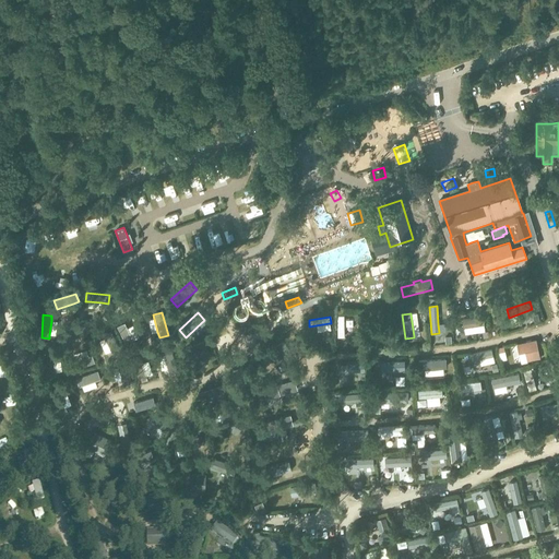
[(483,317),(462,320),(463,328),(464,328),(484,324),(483,317)]
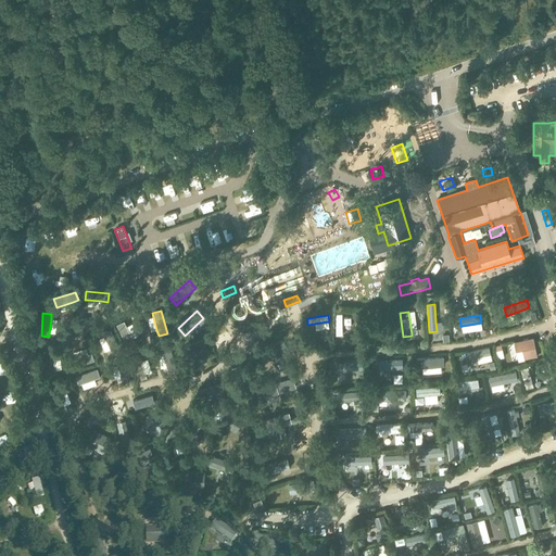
[(124,320),(116,325),(127,345),(135,342),(134,339),(127,327),(124,320)]
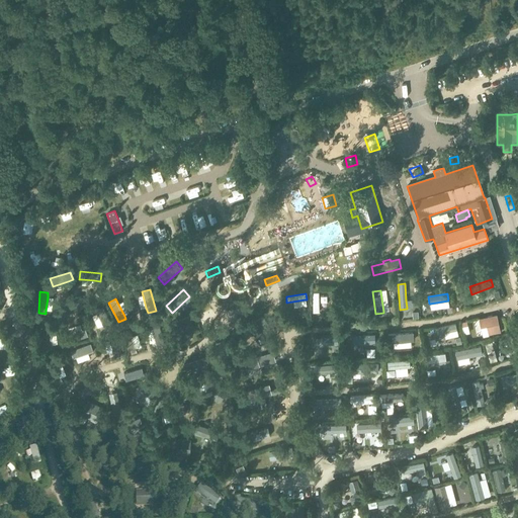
[(102,307),(95,311),(97,314),(103,325),(105,330),(112,326),(102,307)]
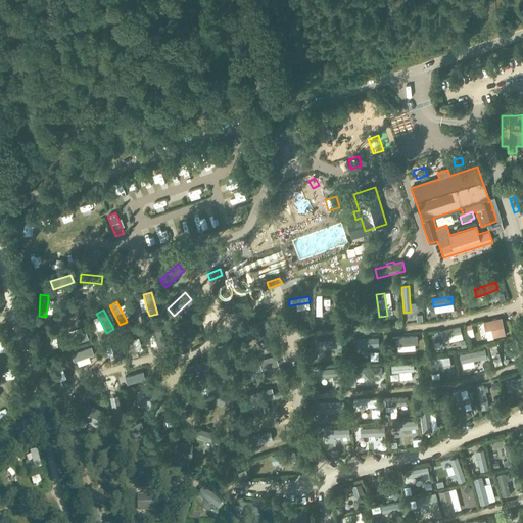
[(264,318),(249,326),(257,340),(272,332),(264,318)]
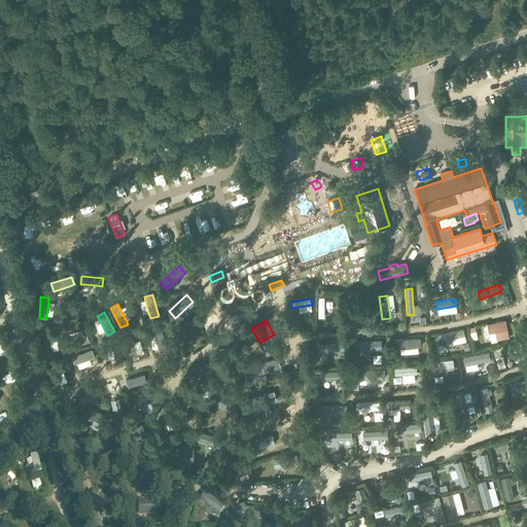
[(505,321),(487,325),(489,335),(495,334),(497,342),(510,339),(505,321)]
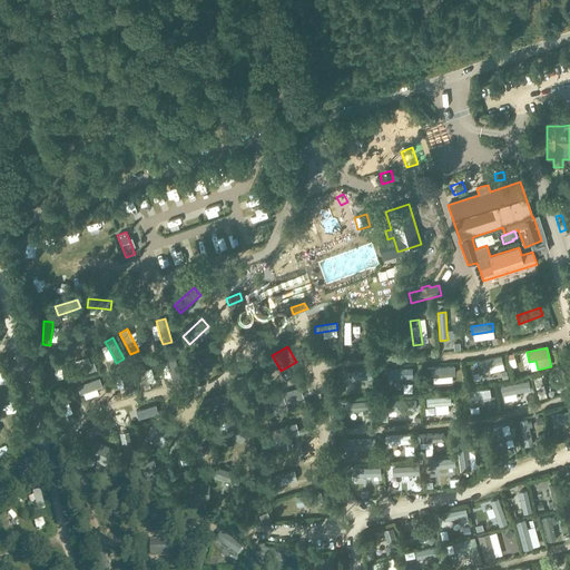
[(197,355),(192,357),(196,370),(213,363),(208,352),(203,353),(202,351),(196,353),(197,355)]
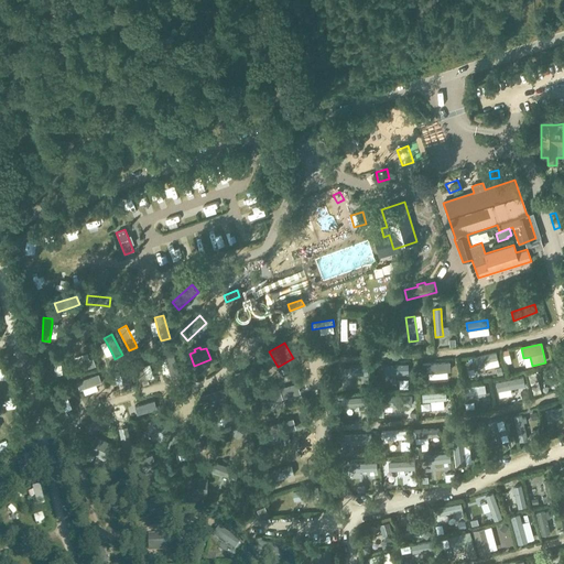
[(173,353),(164,355),(165,359),(169,372),(171,378),(180,376),(173,353)]
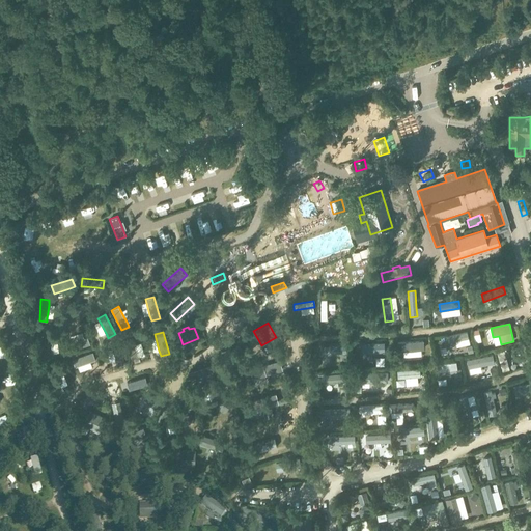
[(467,333),(447,337),(448,343),(455,341),(469,338),(467,333)]
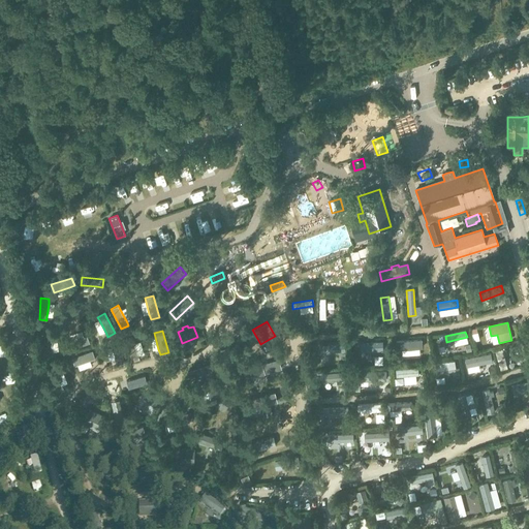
[(50,334),(41,335),(45,356),(54,355),(53,352),(51,340),(50,334)]
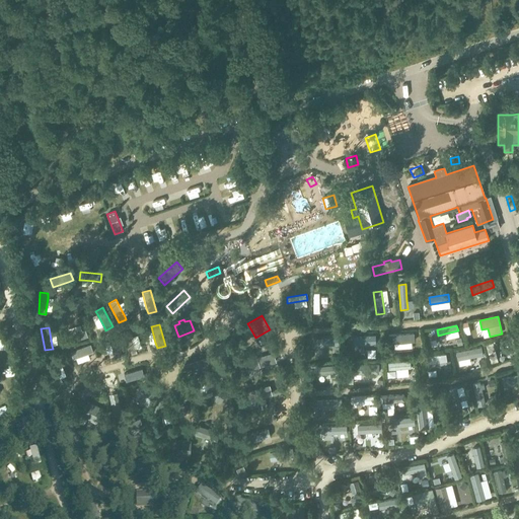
[(70,335),(65,337),(68,344),(88,337),(85,329),(82,330),(70,335)]
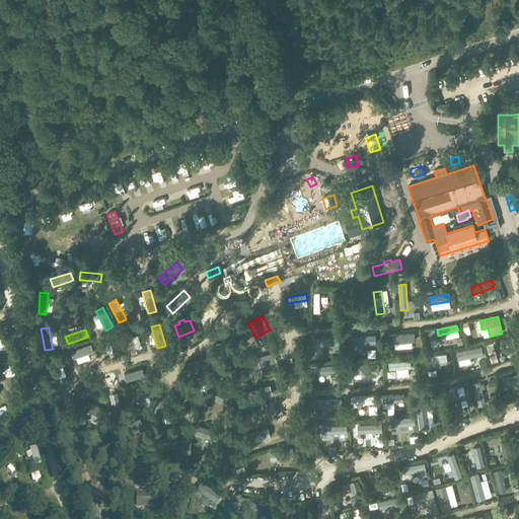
[(131,331),(123,334),(129,355),(137,352),(136,349),(133,337),(131,331)]
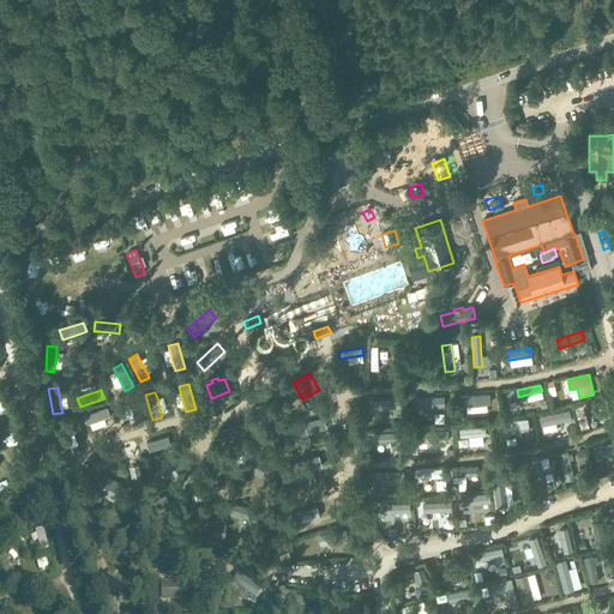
[(488,395),(461,396),(462,405),(467,405),(487,404),(488,404),(488,395)]
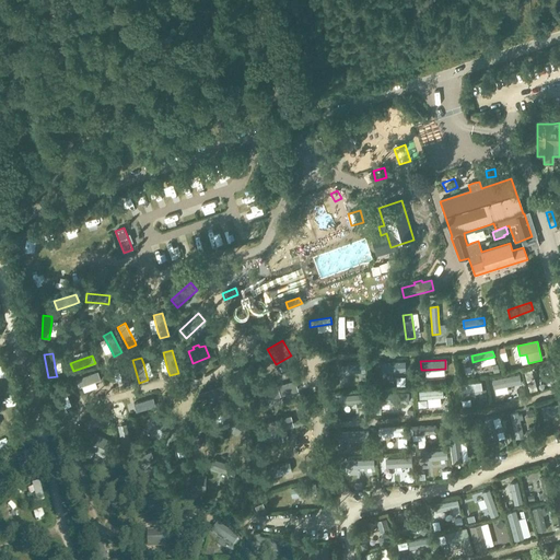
[(126,362),(118,364),(118,368),(121,382),(124,387),(132,385),(126,362)]
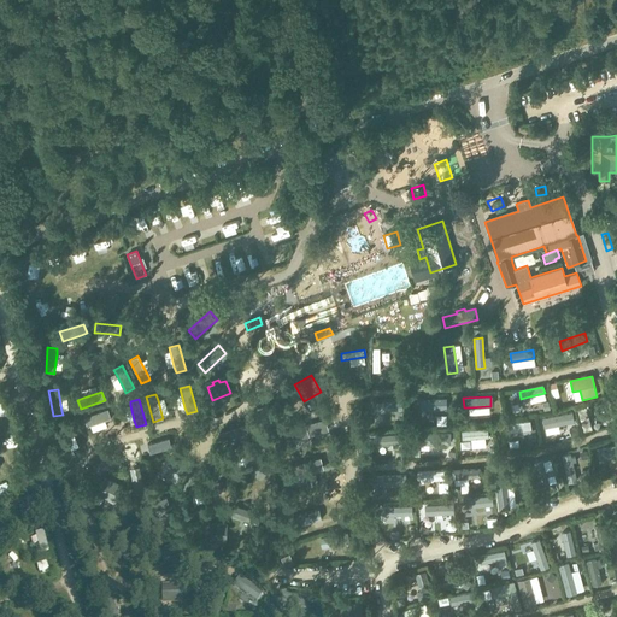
[(446,399),(419,400),(419,411),(446,410),(446,399)]
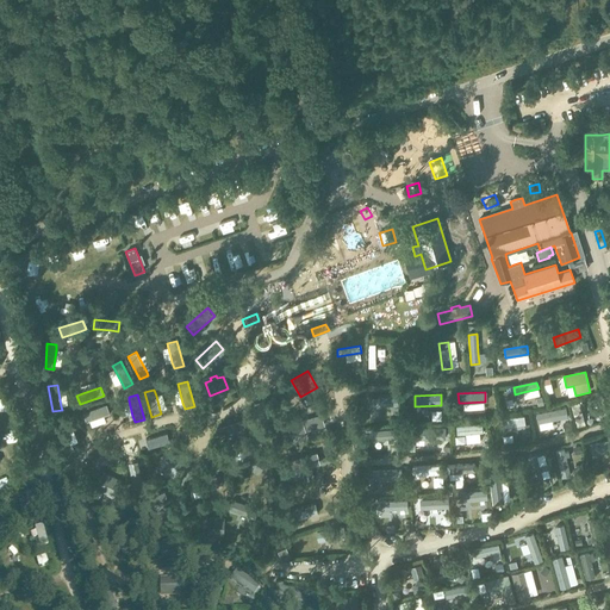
[(397,397),(368,399),(369,409),(397,406),(397,397)]
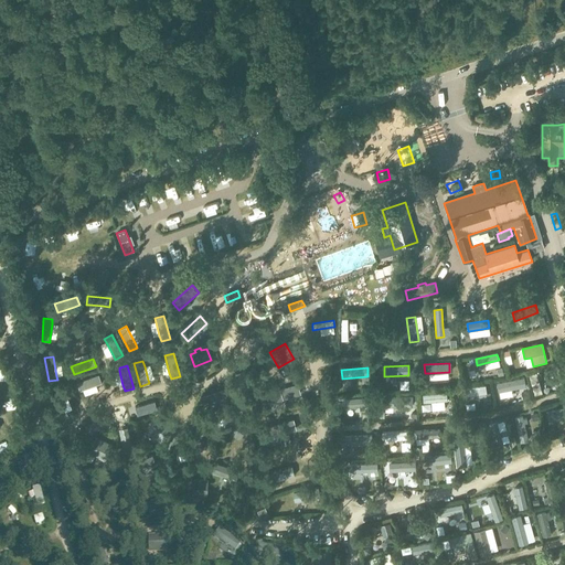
[(259,369),(234,375),(236,384),(262,376),(259,369)]
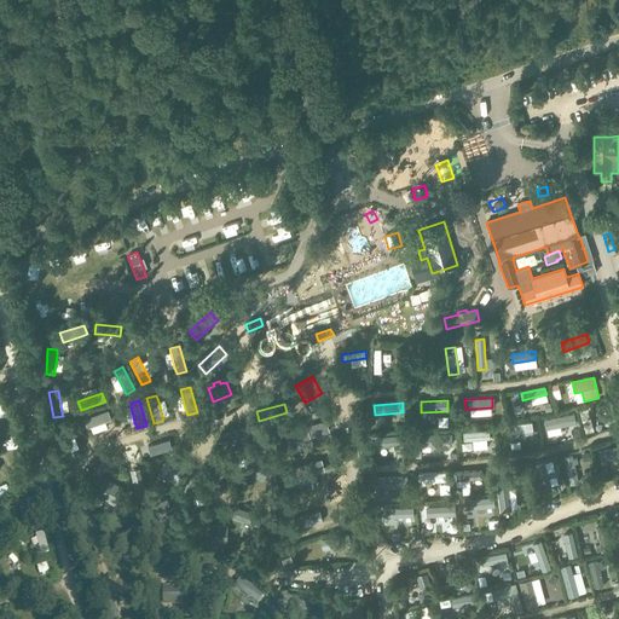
[(588,409),(579,411),(585,434),(594,432),(590,416),(589,415),(588,411),(588,409)]
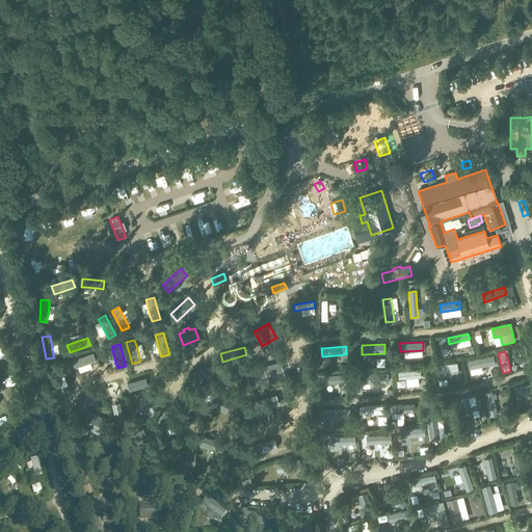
[(92,353),(72,361),(75,368),(78,367),(90,363),(96,361),(92,353)]
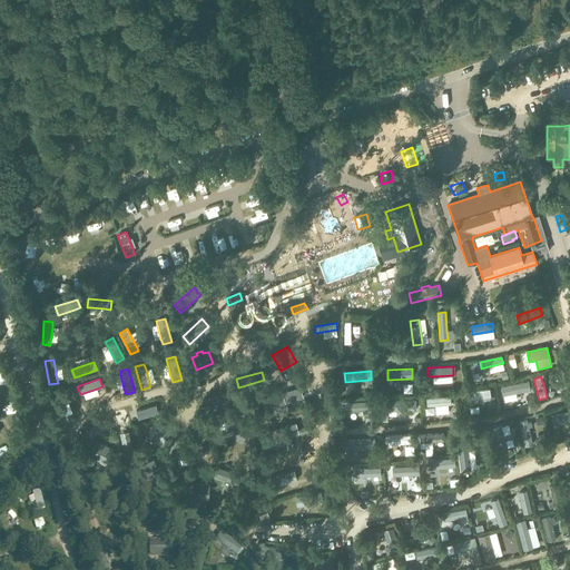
[(529,381),(501,387),(503,396),(516,393),(522,392),(523,392),(531,390),(529,381)]
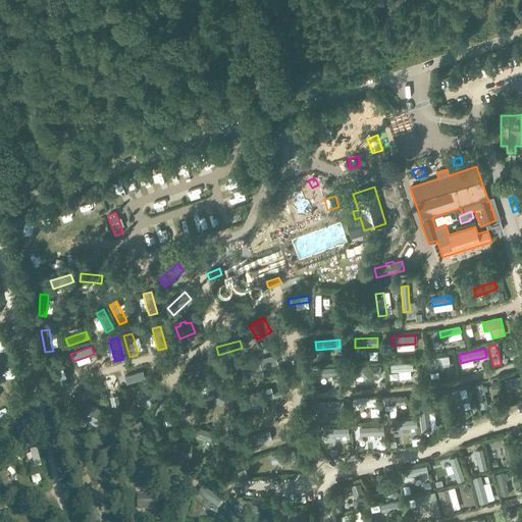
[(274,356),(246,364),(248,373),(277,365),(274,356)]
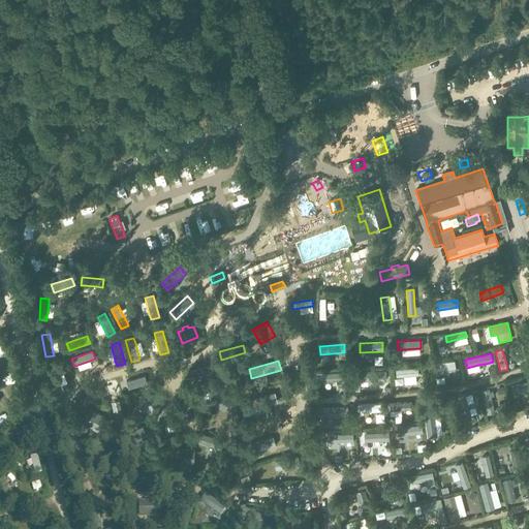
[(454,362),(434,365),(435,371),(448,369),(455,368),(454,362)]
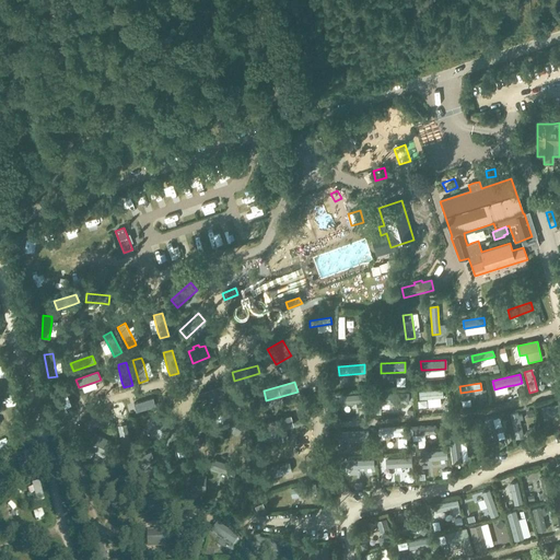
[(222,387),(198,395),(200,404),(225,396),(222,387)]
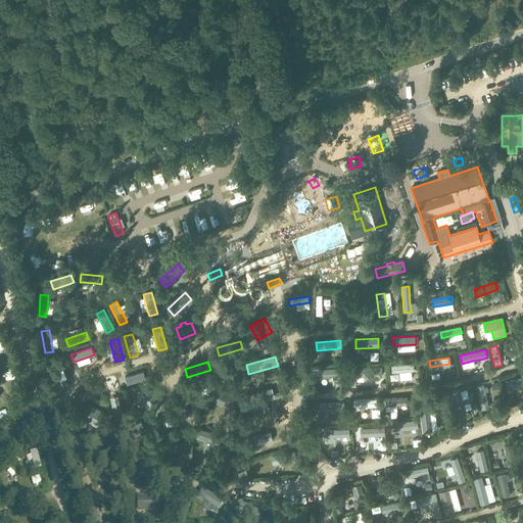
[(54,364),(46,367),(55,387),(62,384),(61,381),(57,370),(54,364)]
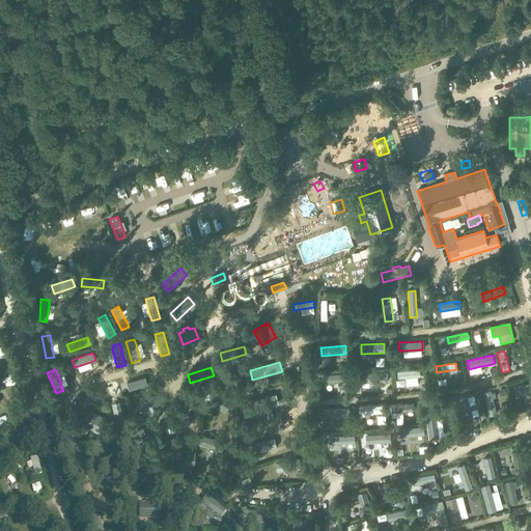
[(419,369),(397,371),(398,380),(404,379),(417,378),(420,376),(419,369)]
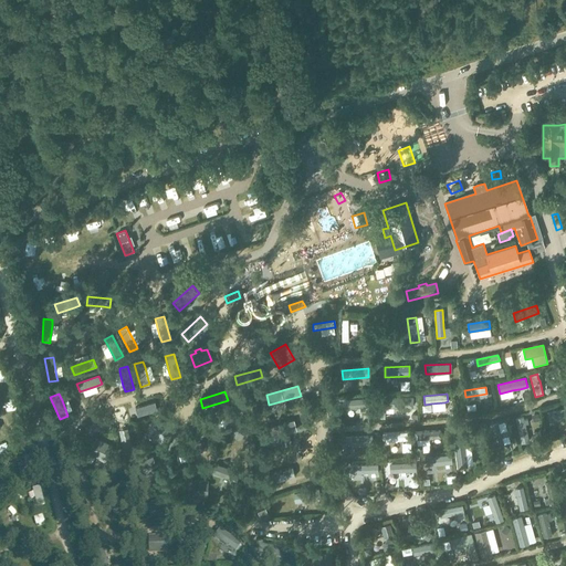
[(412,398),(385,398),(385,408),(402,408),(409,408),(412,407),(412,398)]
